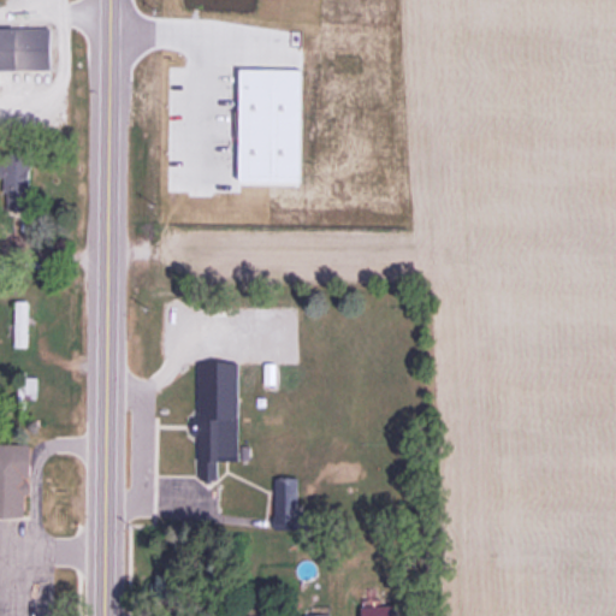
[(0,83),(0,71),(53,72),(54,29),(0,27),(0,83)]
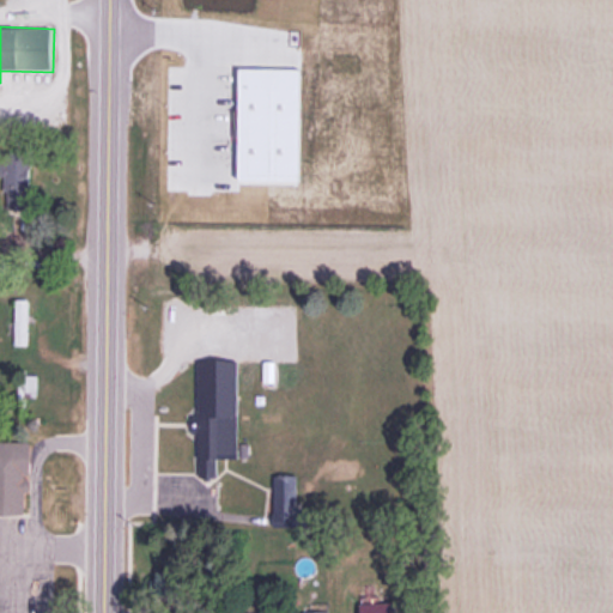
[(6,156),(6,202),(32,202),(32,156),(6,156)]
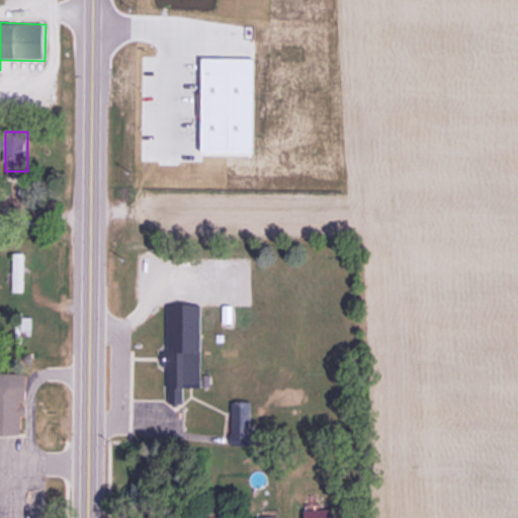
[(24,252),(13,252),(13,291),(24,291),(24,252)]
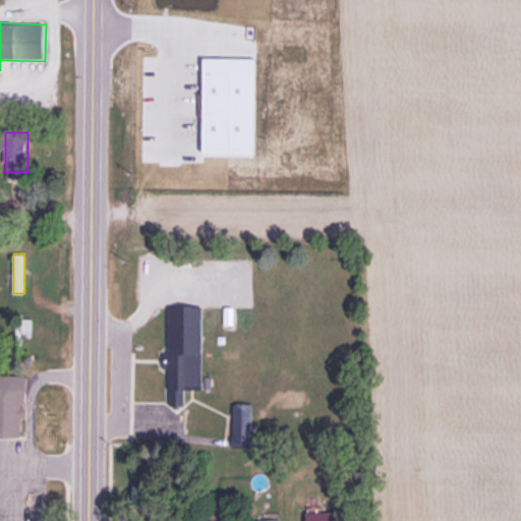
[(189,353),(175,353),(175,404),(185,404),(185,389),(203,390),(204,306),(189,306),(189,353)]
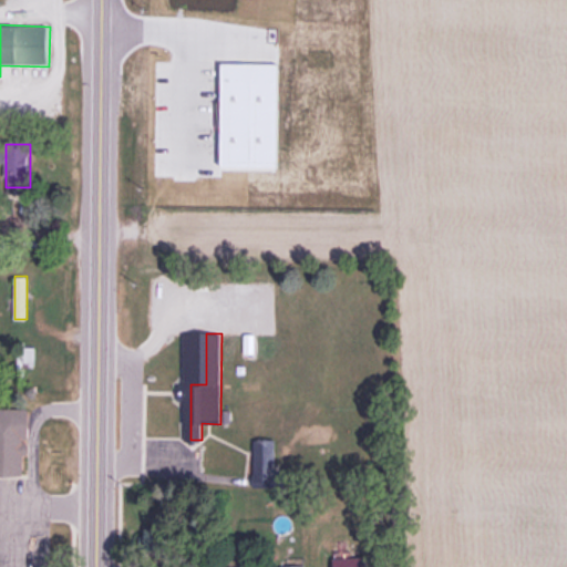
[(34,342),(18,342),(18,369),(34,369),(34,342)]
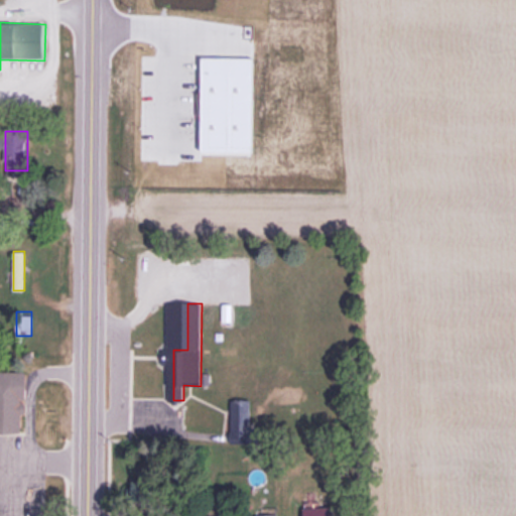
[(303,515),(332,515),(333,507),(303,507),(303,515)]
